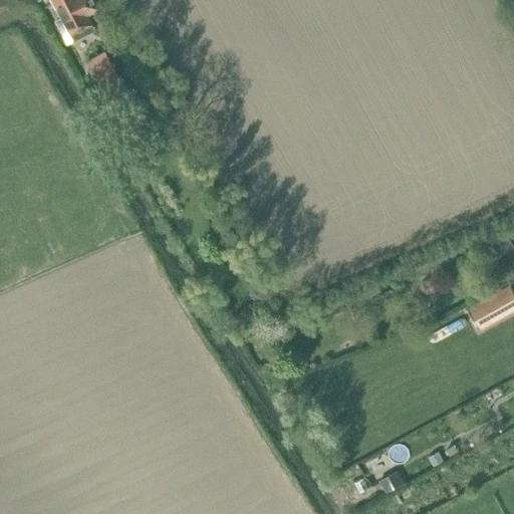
[(95,0),(52,0),(61,17),(56,20),(62,34),(83,23),(84,26),(91,23),(86,14),(99,7),(95,0)]
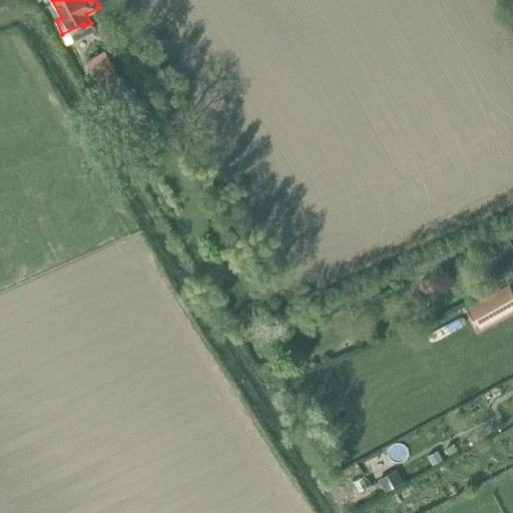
[(111,63),(104,50),(87,60),(94,73),(112,103),(129,94),(111,63)]
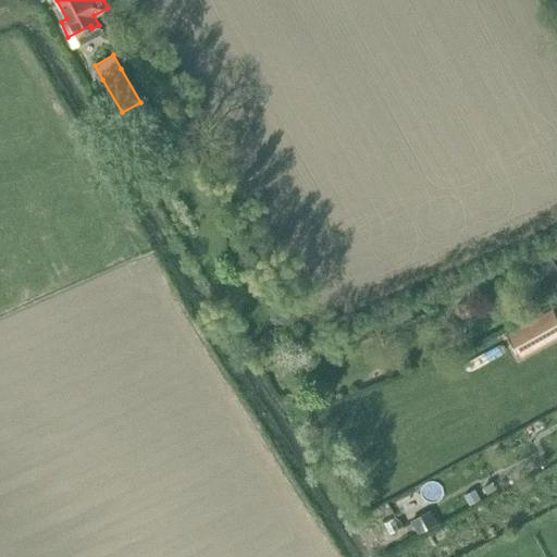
[(519,357),(556,335),(556,314),(553,307),(506,333),(519,357)]
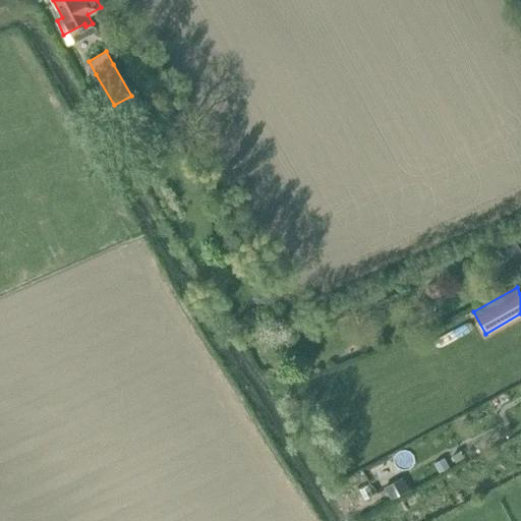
[(261,288),(252,290),(250,298),(256,303),(264,302),(264,301),(268,301),(269,294),(266,294),(266,291),(261,288)]
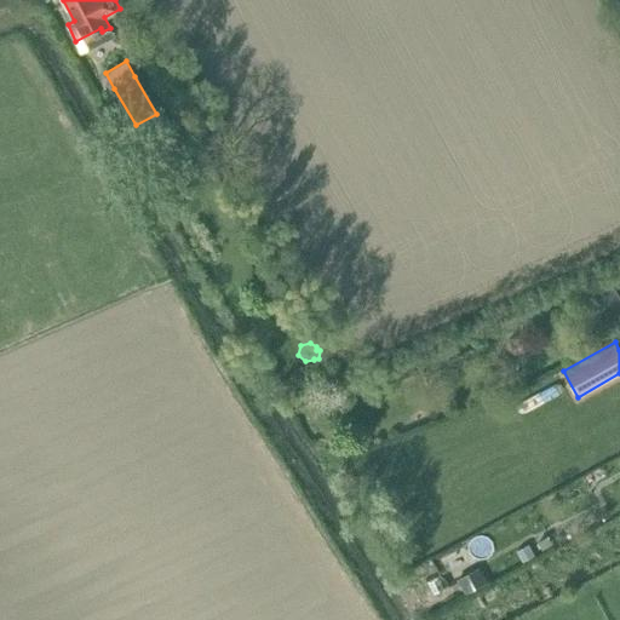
[(540,406),(564,397),(558,383),(534,392),(540,406)]
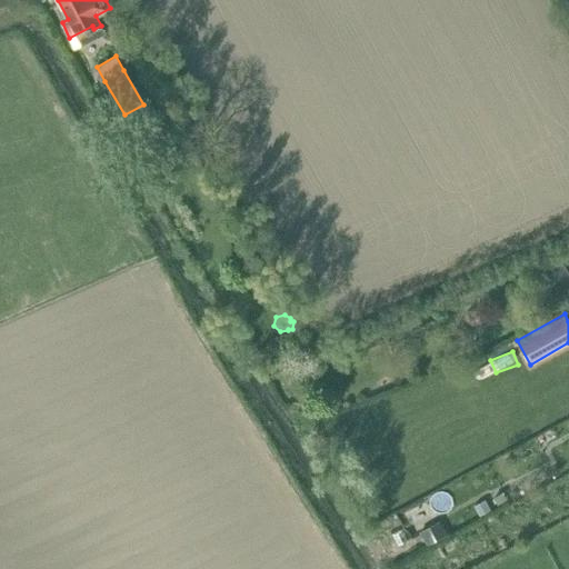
[(483,499),(472,505),(478,515),(489,509),(483,499)]
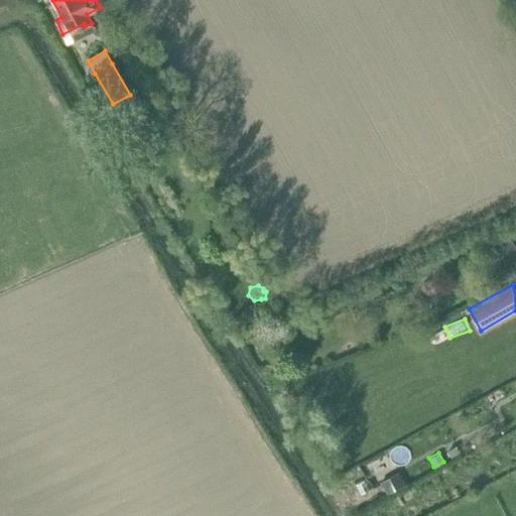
[(398,471),(380,481),(387,494),(405,485),(398,471)]
